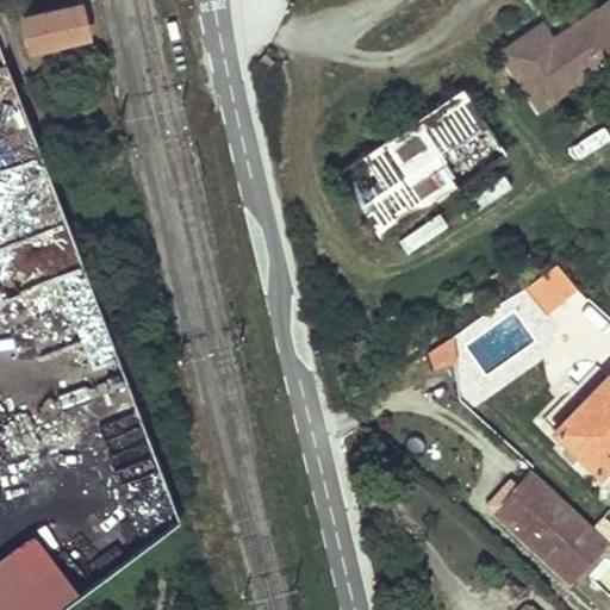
[(609,5),(596,14),(609,35),(609,5)]
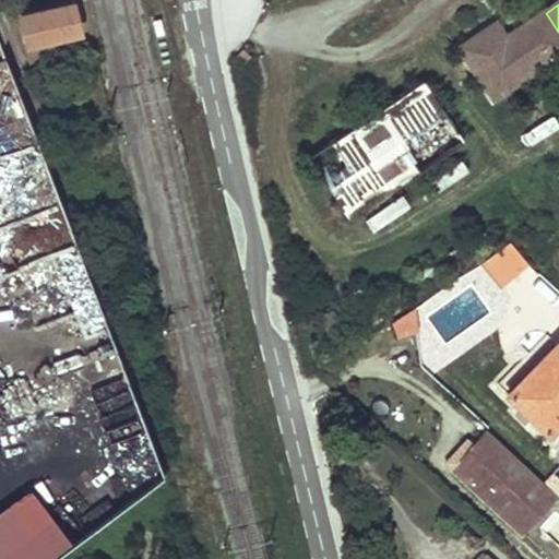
[(24,18),(33,58),(57,54),(54,39),(81,34),(74,7),(24,18)]
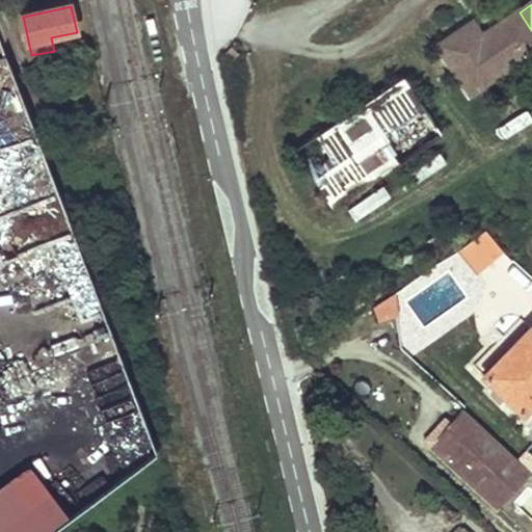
[(531,56),(531,30),(520,12),(489,33),(493,37),(486,42),(483,36),(475,25),(440,49),(472,97),(531,56)]
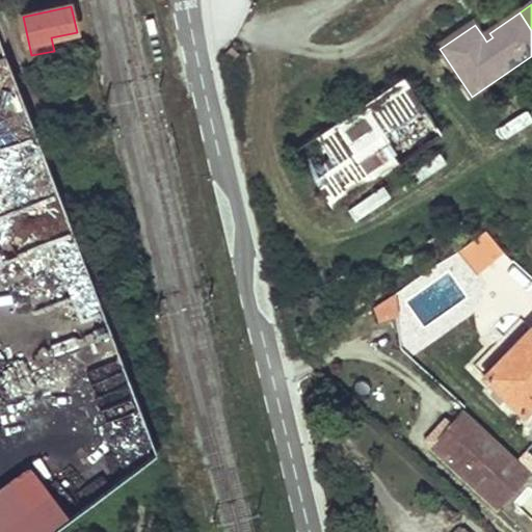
[(77,32),(51,37),(54,51),(80,46),(77,32)]
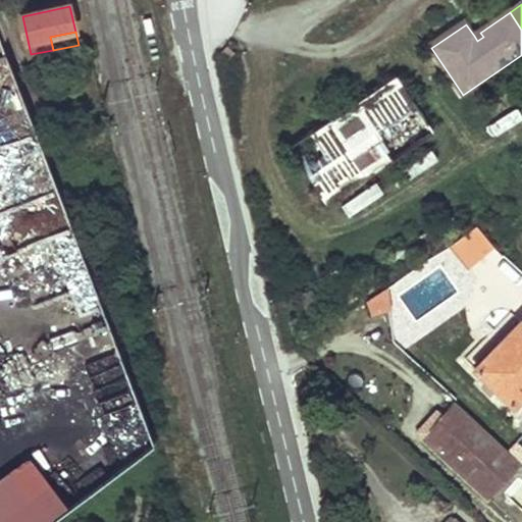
[(480,33),(474,36),(477,41),(483,37),(480,33)]
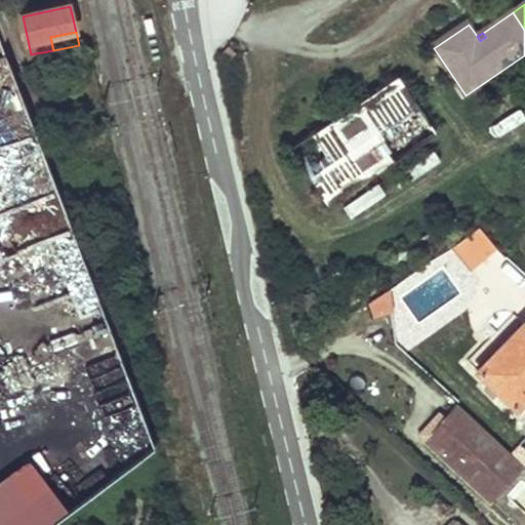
[(437,138),(398,80),(291,151),(329,208),(437,138)]
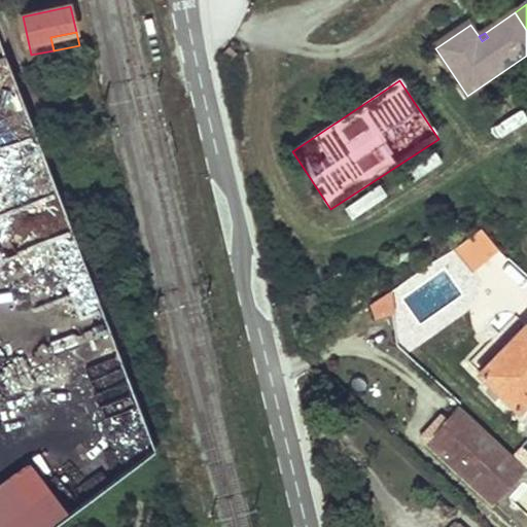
[(351,217),(385,194),(377,183),(343,206),(351,217)]
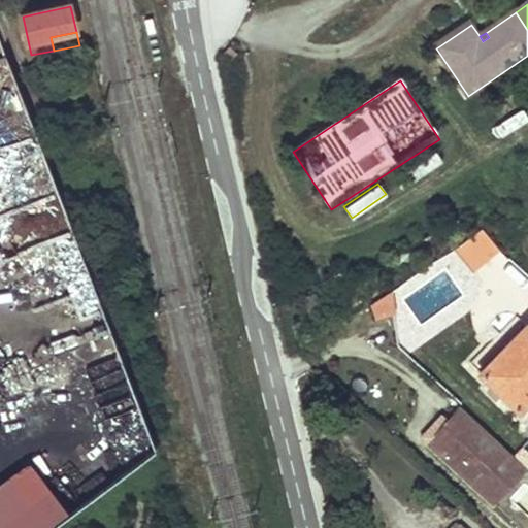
[(527,326),(482,373),(527,417),(527,415),(527,326)]
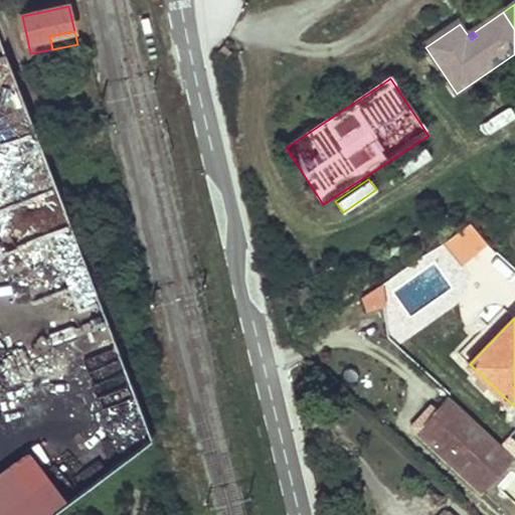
[(438,419),(426,431),(437,441),(432,447),(482,492),(514,458),(450,398),(434,415),(438,419)]
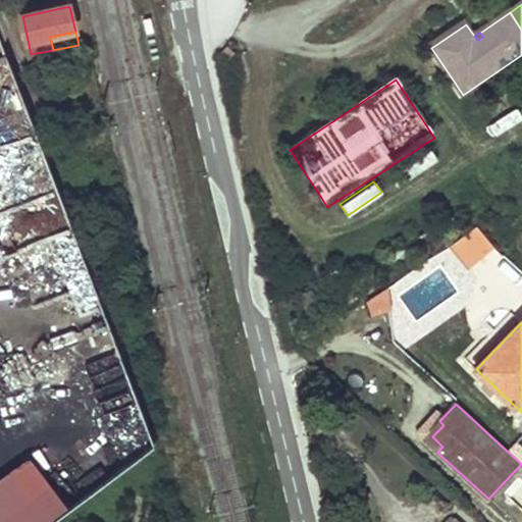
[(444,425),(439,421),(428,432),(432,436),(444,425)]
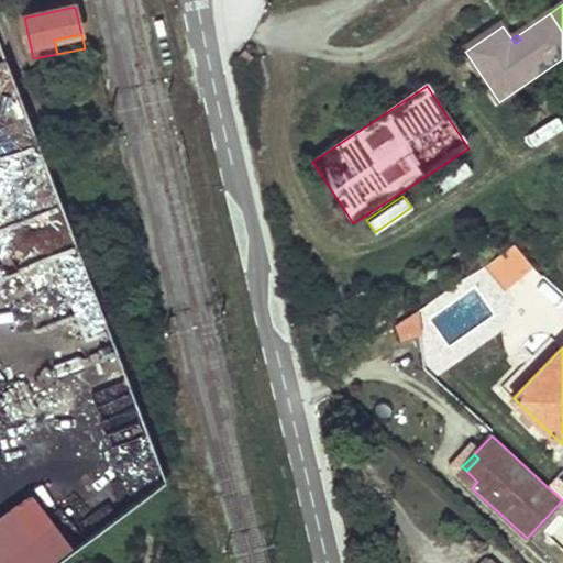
[(466,471),(462,466),(456,474),(472,488),(477,482),(466,471)]
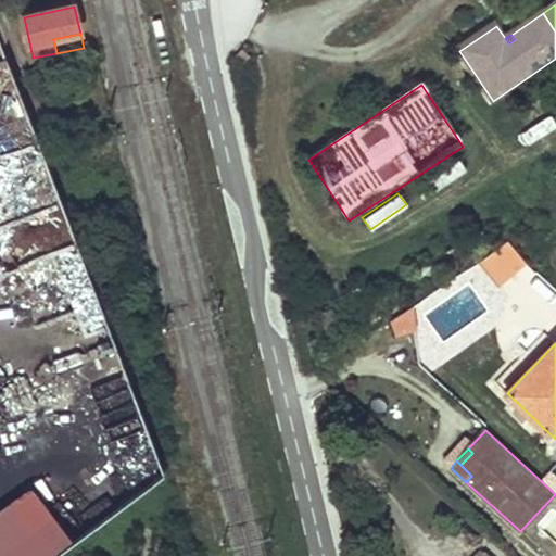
[(129,478),(122,468),(101,484),(108,493),(129,478)]
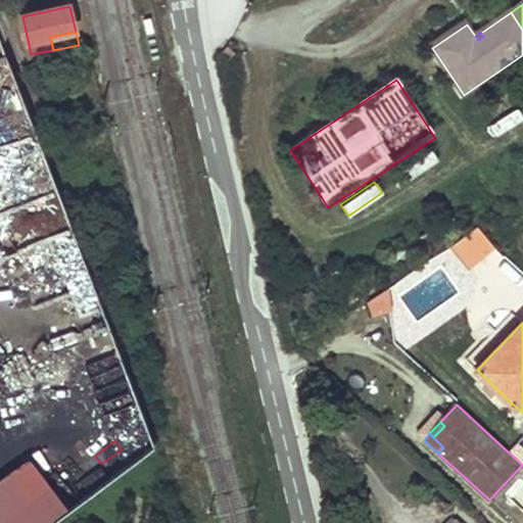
[(0,522),(45,522),(66,507),(26,455),(0,474),(0,522)]
